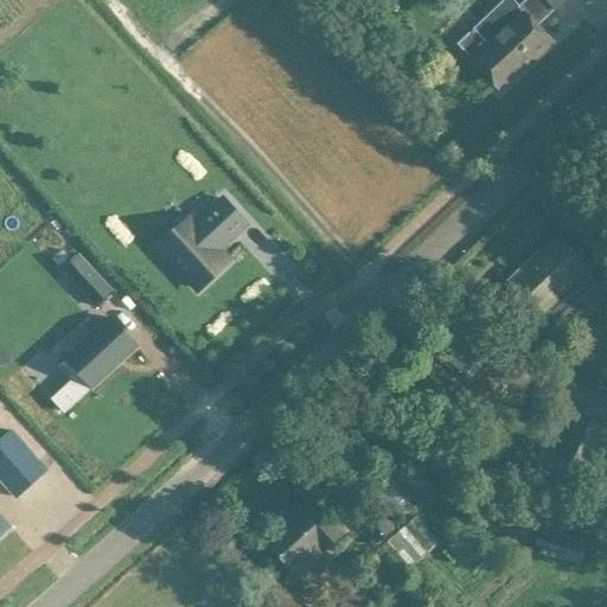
[(531,61),(534,63),(554,44),(537,26),(564,0),(525,0),(518,8),(511,0),(483,29),(494,40),(489,46),(473,30),(458,45),(471,59),(500,90),(531,61)]
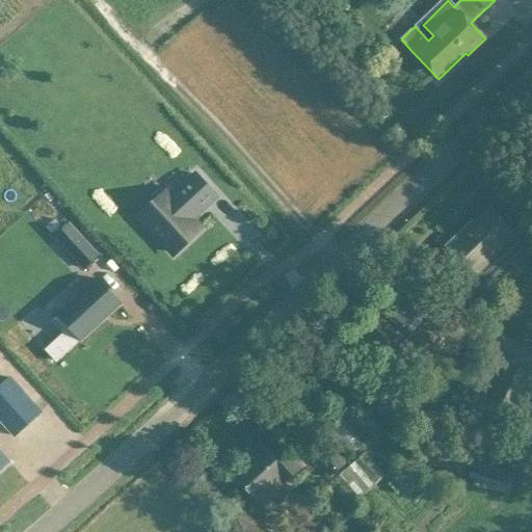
[(165,192),(140,215),(175,254),(201,231),(190,219),(216,196),(197,175),(170,198),(165,192)]
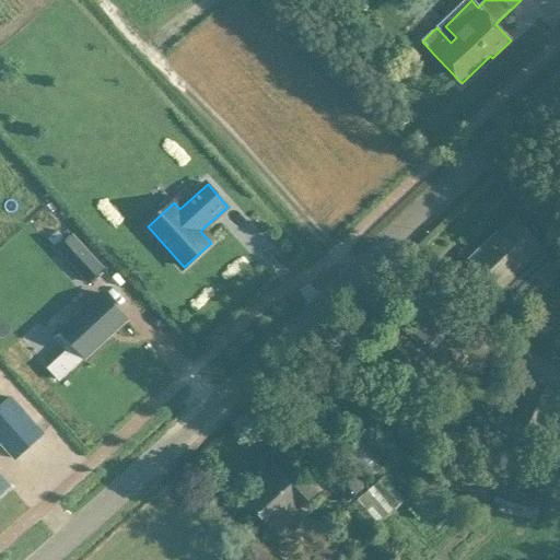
[(559,221),(545,237),(549,243),(559,253),(559,221)]
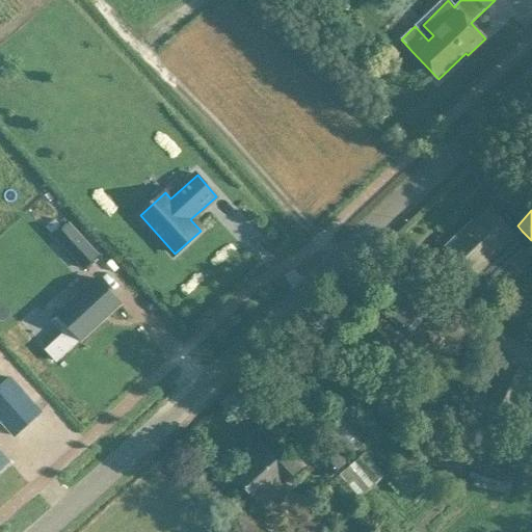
[(458,236),(447,246),(461,262),(475,275),(486,288),(531,243),(531,240),(522,231),(516,236),(506,225),(491,211),(463,237),(458,236)]
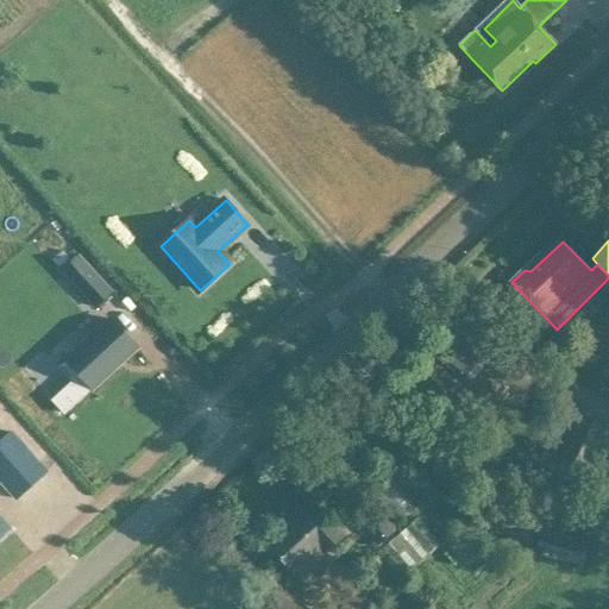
[(62,271),(95,308),(113,293),(80,256),(62,271)]
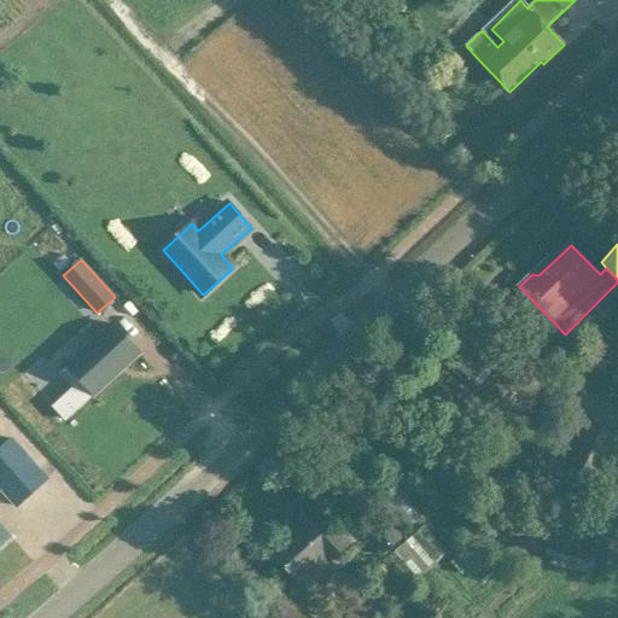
[(75,389),(54,407),(66,420),(91,398),(89,397),(94,394),(95,395),(143,353),(114,321),(68,363),(69,366),(60,373),(75,389)]
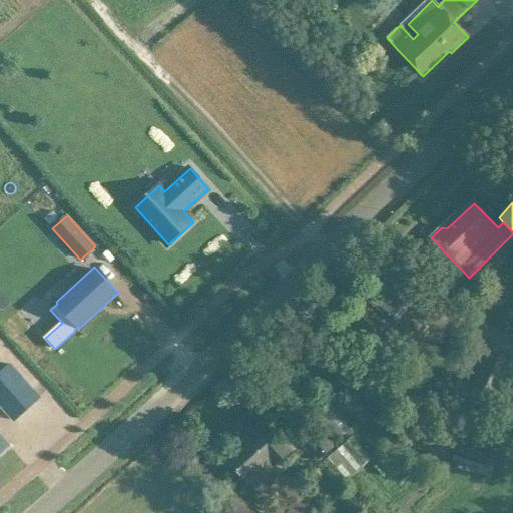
[(0,403),(14,420),(39,398),(10,365),(1,372),(0,370),(0,403)]
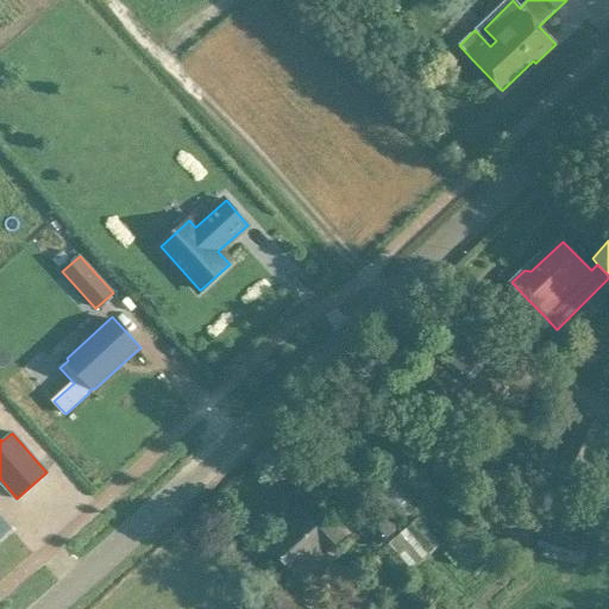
[(608,464),(597,493),(608,497),(608,464)]
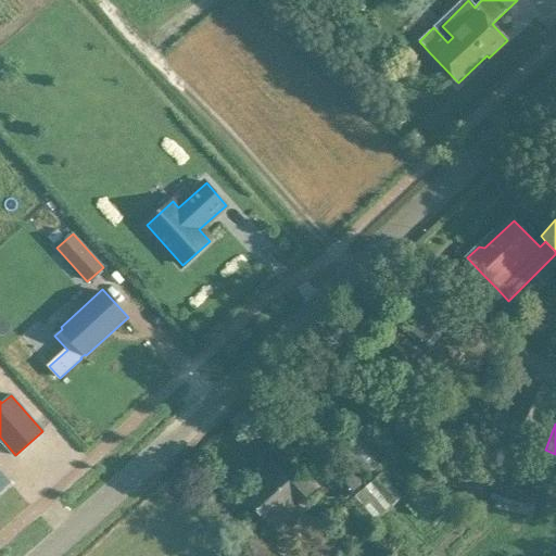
[(243,496),(268,523),(276,532),(291,519),(283,509),(294,500),(297,503),(314,488),(282,453),(264,469),(268,475),(243,496)]
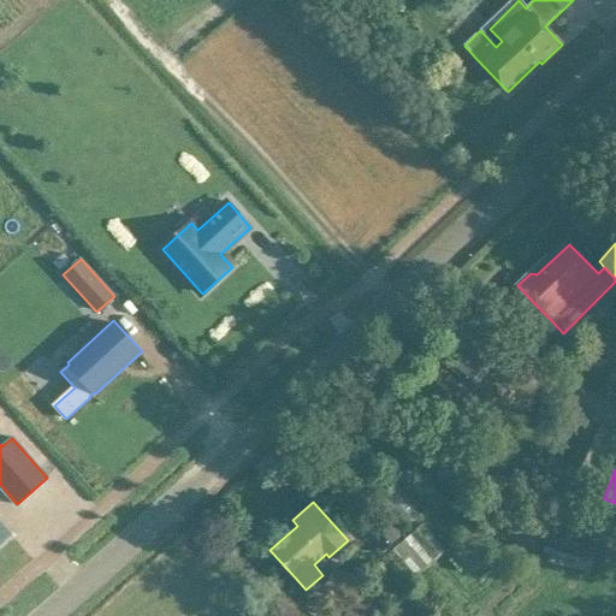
[(384,551),(402,537),(373,503),(355,519),(384,551)]
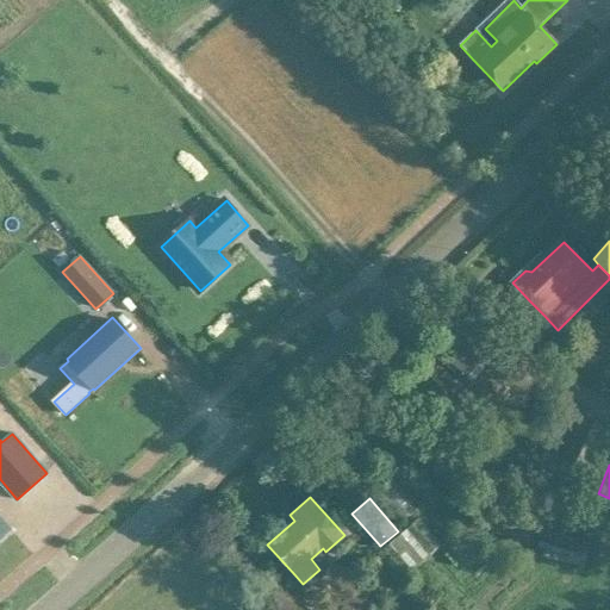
[(436,565),(454,555),(441,530),(423,539),(436,565)]
